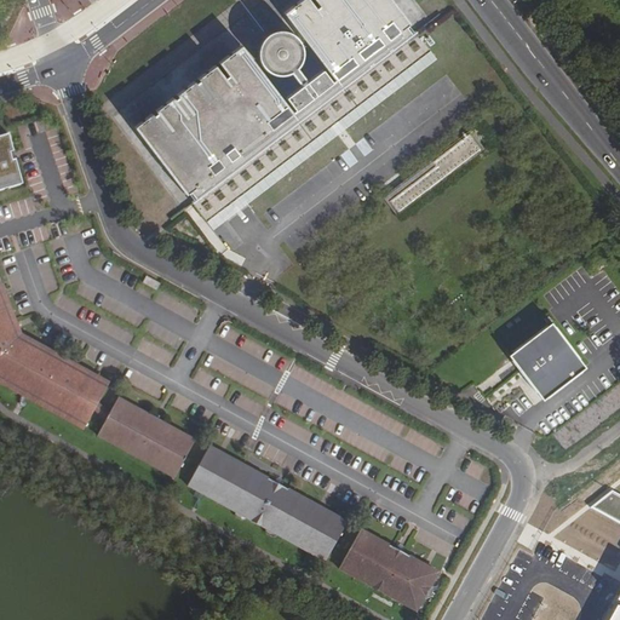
[(206,222),(430,51),(415,32),(405,40),(402,38),(412,32),(407,26),(408,24),(389,0),(316,0),(320,5),(315,10),(306,0),(299,0),(297,3),(298,4),(293,9),(292,6),(283,12),(334,79),(331,81),(322,70),(309,79),(299,67),(303,59),(303,51),(302,45),(300,41),(298,38),(290,32),(283,30),(279,29),(270,32),(267,34),(263,38),(258,44),(257,49),(257,58),(259,64),(263,68),(265,70),(269,74),(276,76),(282,76),(287,75),(298,89),(285,98),(294,109),(291,113),(240,46),(231,52),(234,53),(228,57),(227,56),(219,62),(229,75),(223,79),(213,65),(208,70),(210,72),(205,75),(204,74),(199,78),(199,80),(194,84),(193,82),(188,86),(189,87),(183,92),(182,90),(177,93),(178,96),(172,99),(172,98),(166,102),(167,104),(162,108),(161,107),(156,110),(158,112),(151,116),(150,114),(145,119),(147,120),(142,124),(141,122),(135,126),(187,194),(188,193),(193,200),(201,193),(202,195),(191,204),(206,222)]
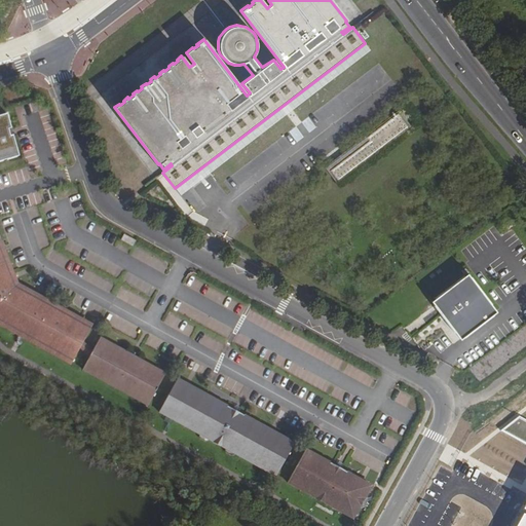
[(411,103),(397,114),(408,128),(338,182),(342,187),(425,122),(411,103)]
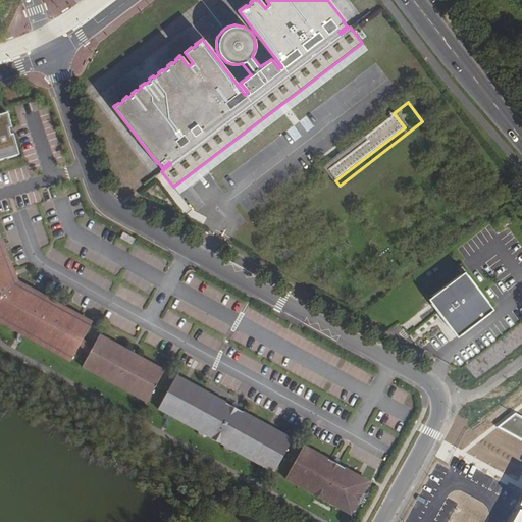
[(366,140),(327,169),(335,180),(405,127),(394,113),(366,134),(369,138),(366,140)]
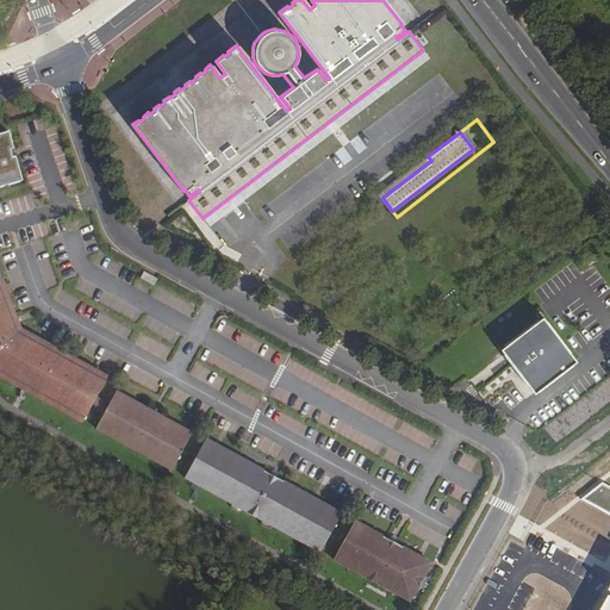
[(0,187),(23,181),(16,159),(12,159),(10,150),(13,149),(8,134),(0,135),(0,187)]
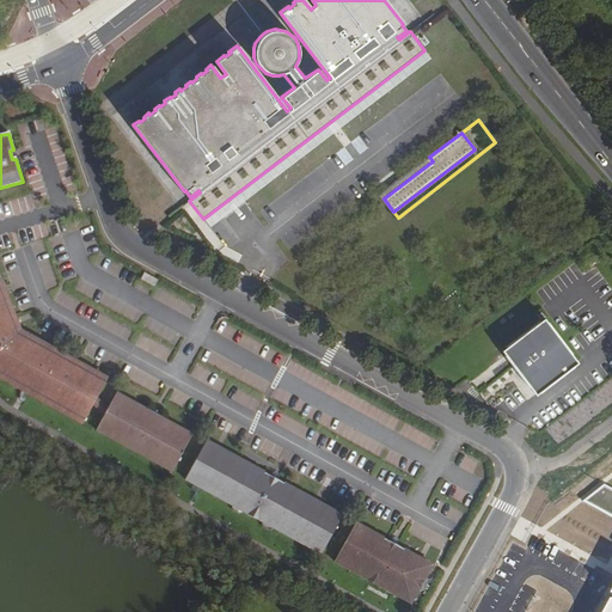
[(144,273),(140,280),(154,287),(158,280),(144,273)]
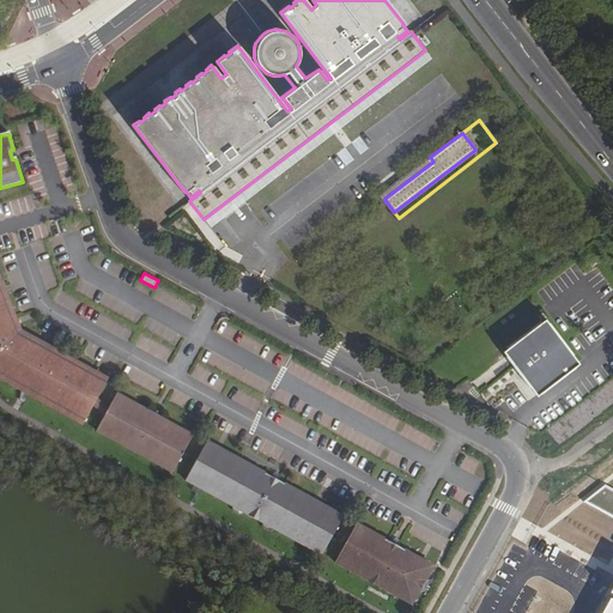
[(0,378),(83,424),(103,387),(107,381),(76,363),(70,359),(19,332),(17,326),(14,319),(0,283),(0,378)]
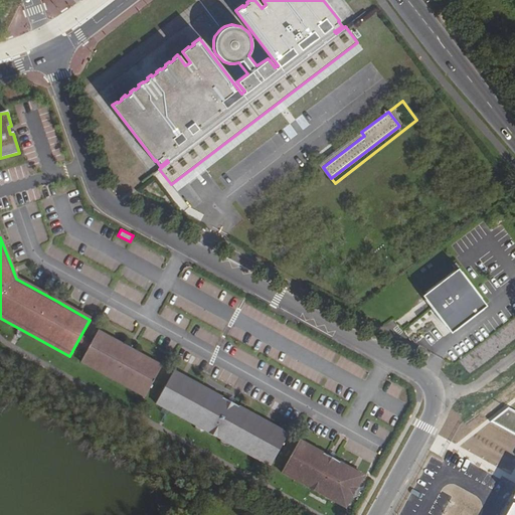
[(453,335),(488,309),(460,272),(424,298),(453,335)]
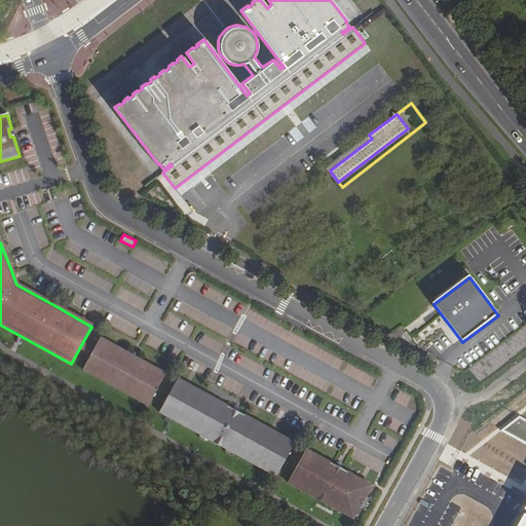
[(100,338),(82,370),(148,406),(165,374),(100,338)]
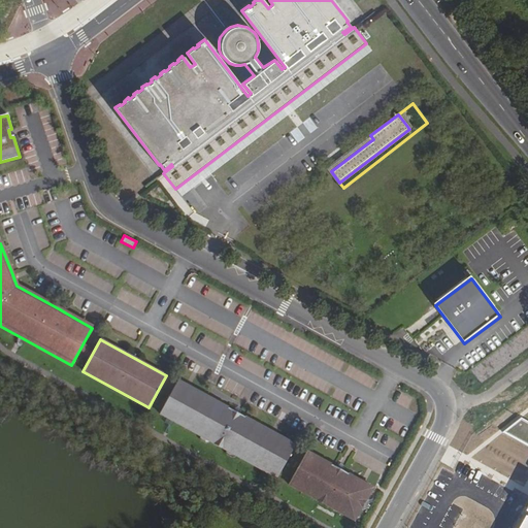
[(177,382),(159,414),(276,479),(295,447),(295,446),(177,381),(177,382)]
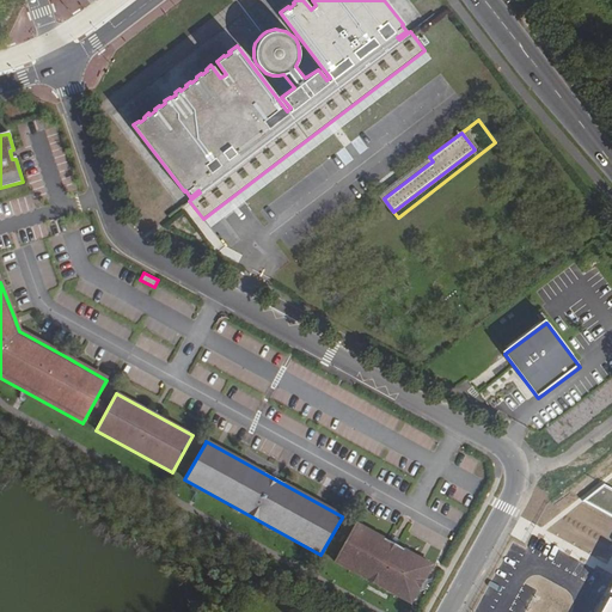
[(355,525),(334,562),(410,604),(432,565),(355,524),(355,525)]
